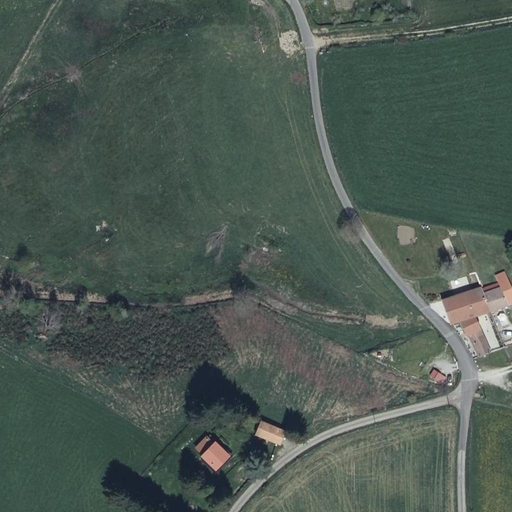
[(500,288),(510,285),(506,272),(497,276),(499,283),(500,288)]
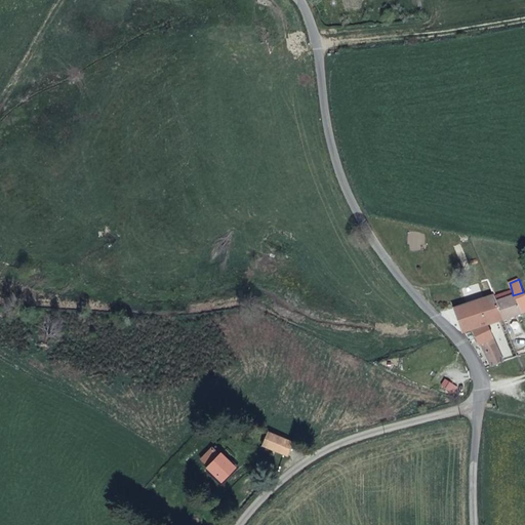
[(512,290),(493,296),(495,301),(513,295),(512,290)]
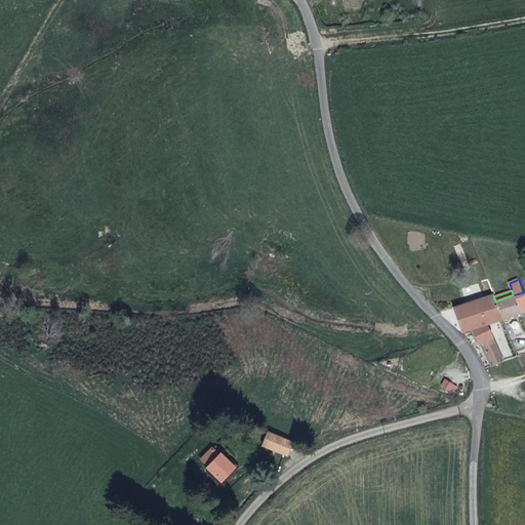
[(493,295),(453,309),(462,332),(472,330),(480,345),(492,337),(486,325),(502,320),(522,314),(524,311),(524,298),(523,292),(513,295),(495,301),(493,296),(493,295)]
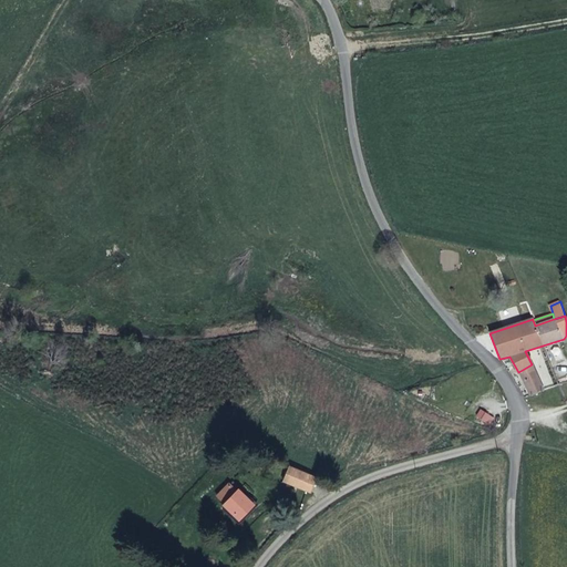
[(518,372),(531,394),(543,390),(532,364),(518,372)]
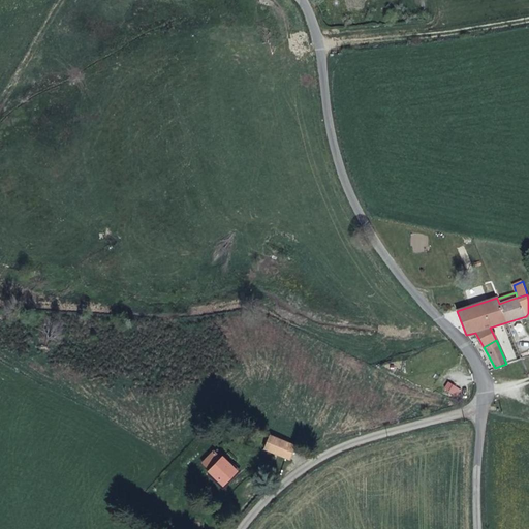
[(444,390),(452,394),(457,385),(448,381),(444,390)]
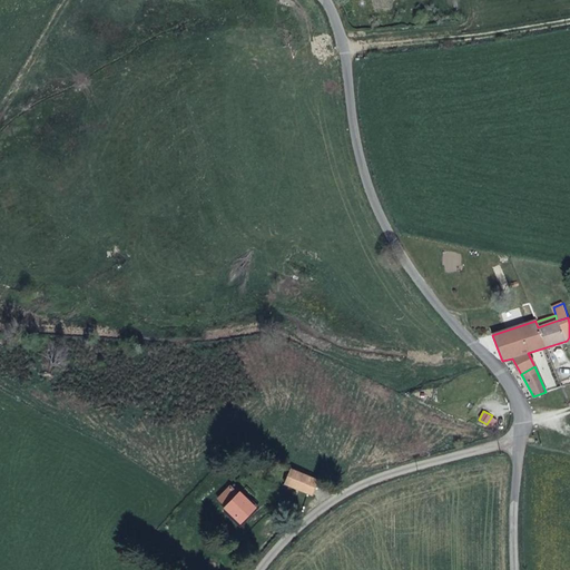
[(259,464),(249,460),(245,470),(254,474),(259,464)]
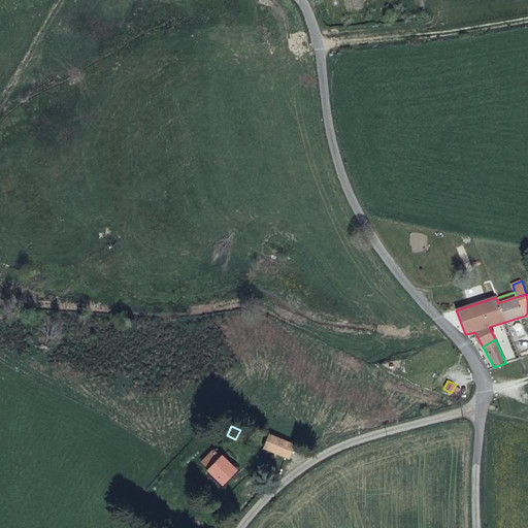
[(289,459),(295,443),(268,433),(262,449),(289,459)]
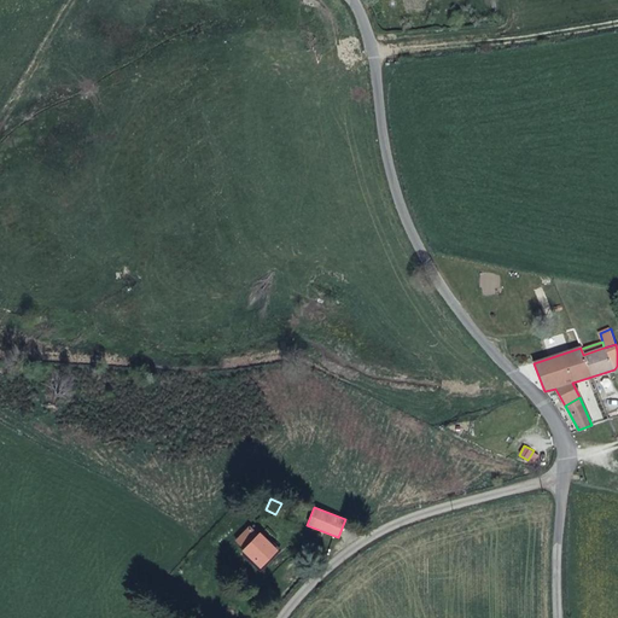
[(254,525),(237,542),(245,551),(245,552),(260,566),(275,551),(260,536),(256,534),(260,530),(254,525)]
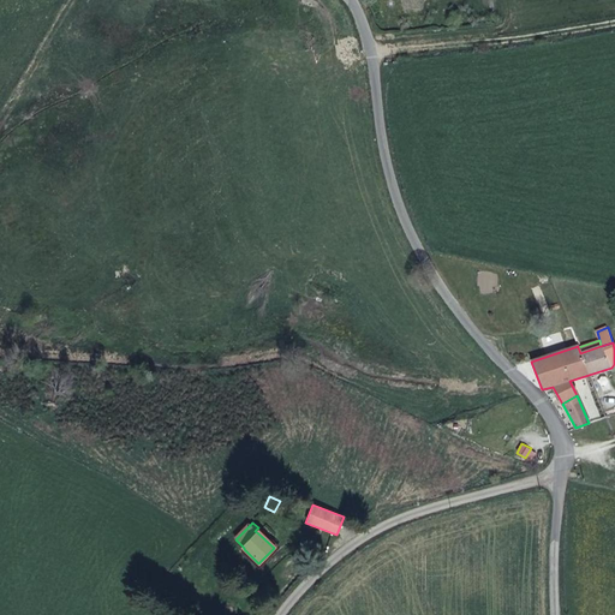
All buildings are outlined.
